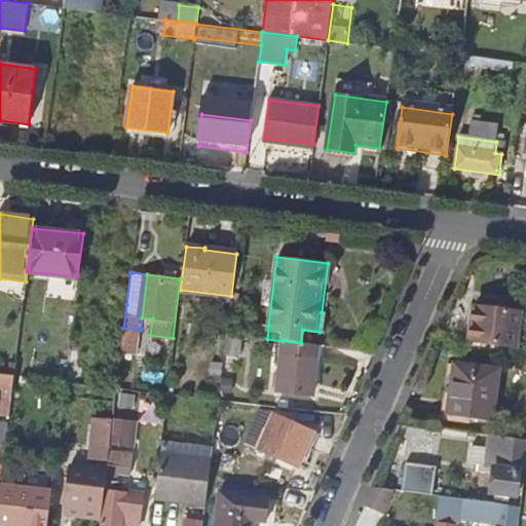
[(471,340),(516,346),(520,312),(475,306),(471,340)]
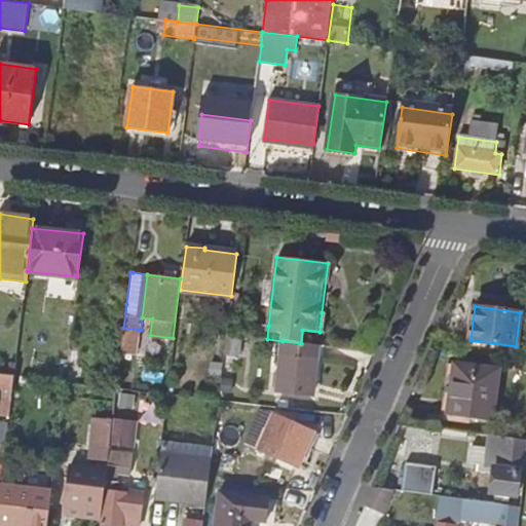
[(137,354),(139,330),(123,328),(121,352),(137,354)]
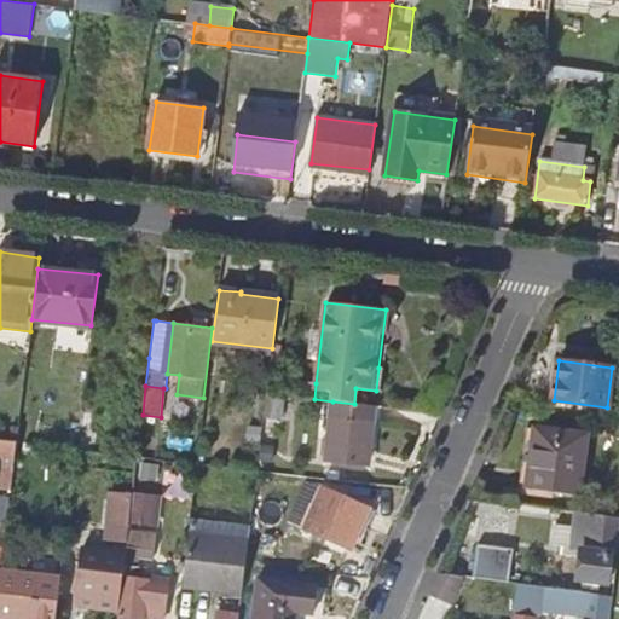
[(354,404),(333,401),(327,461),(369,464),(375,406),(354,404)]
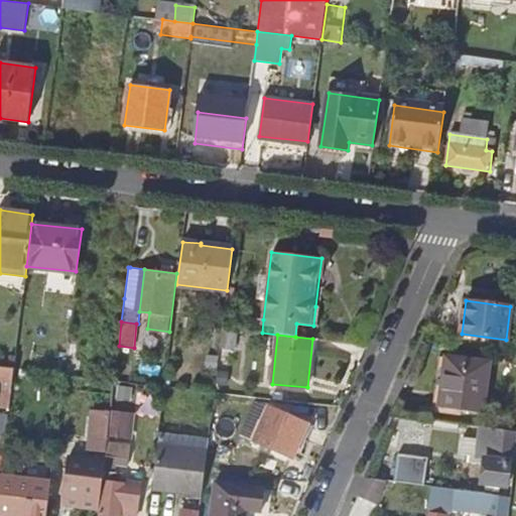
[(488,362),(444,357),(439,407),(483,412),(488,362)]
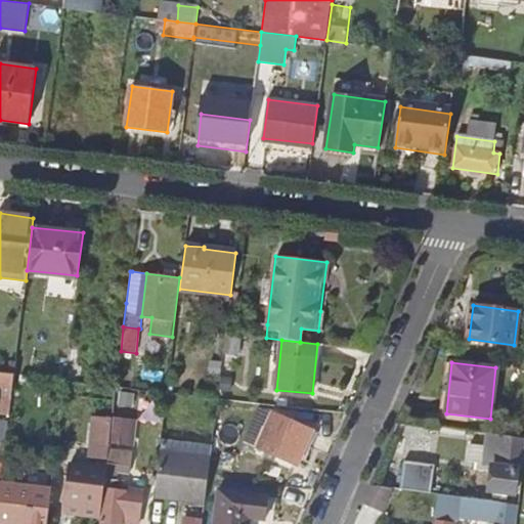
[(13,375),(0,373),(0,411),(9,413),(12,384),(13,375)]
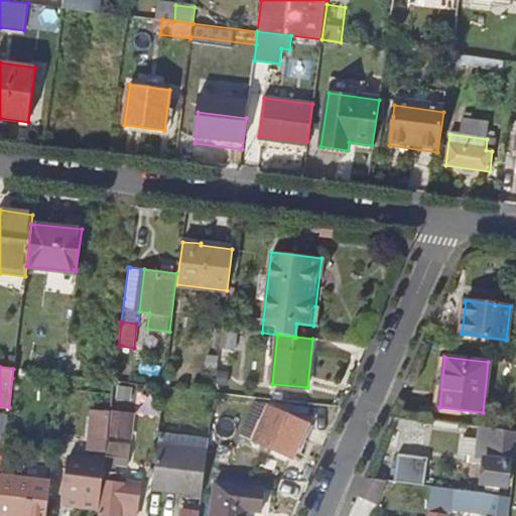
[(29,371),(13,369),(12,378),(28,380),(29,371)]
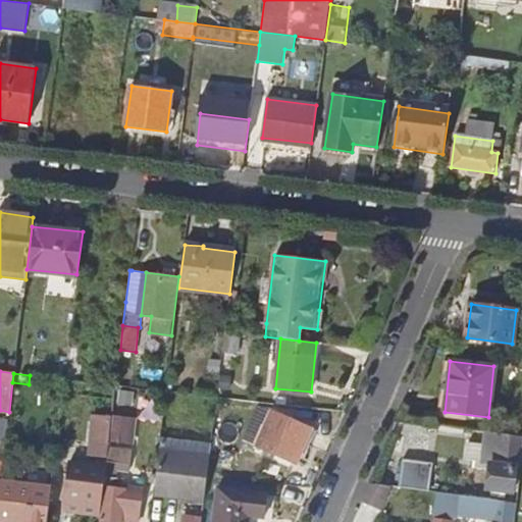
[(271,413),(257,447),(297,464),(311,430),(271,413)]
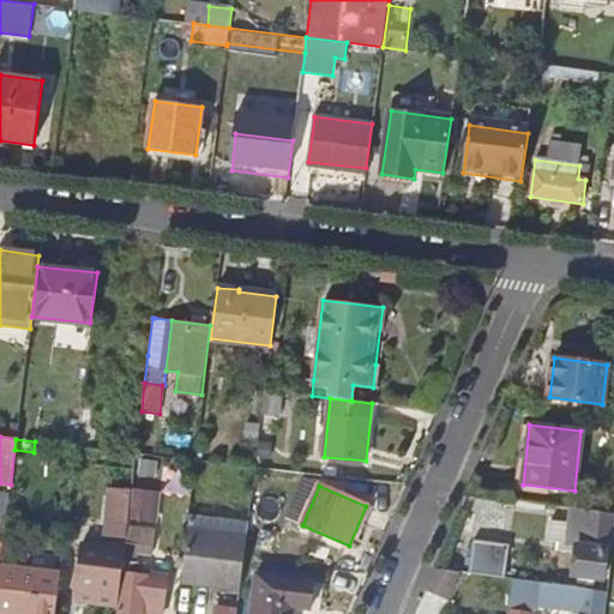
[(126,536),(130,503),(115,503),(113,518),(113,534),(126,536)]
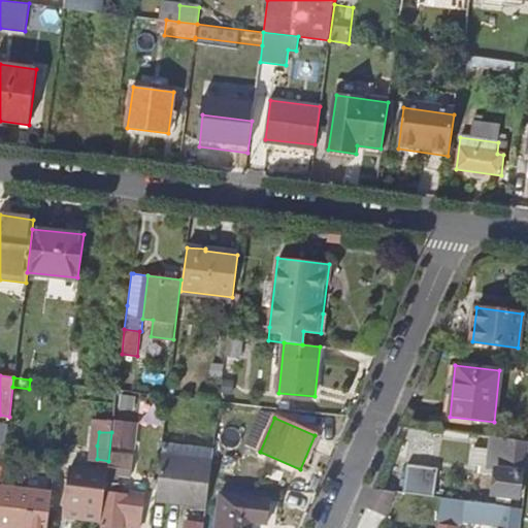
[(527,473),(527,461),(527,440),(489,435),(486,468),(496,470),(493,495),(519,497),(522,472),(527,473)]
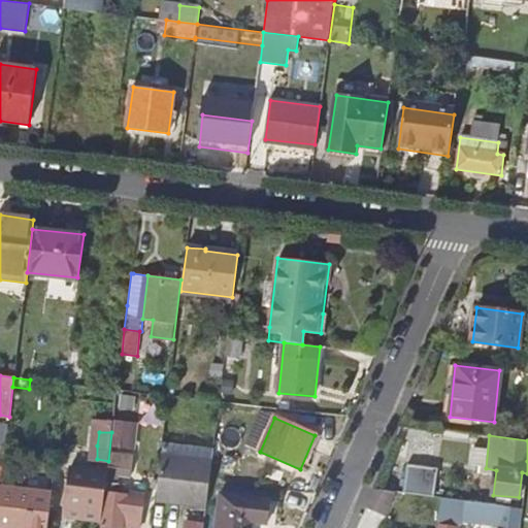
[(161,455),(156,499),(206,505),(209,481),(212,460),(161,455)]
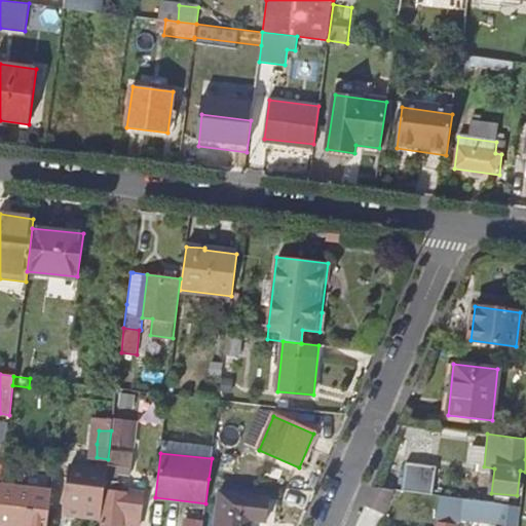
[(410,491),(433,494),(436,465),(405,461),(401,490),(410,491)]
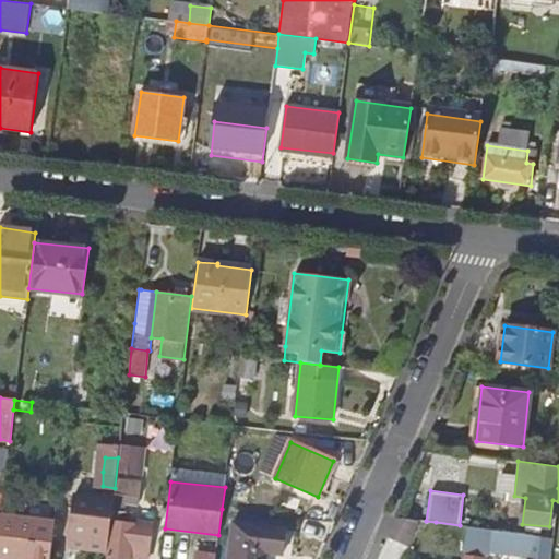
[(107,551),(110,523),(113,500),(73,496),(68,547),(107,551)]
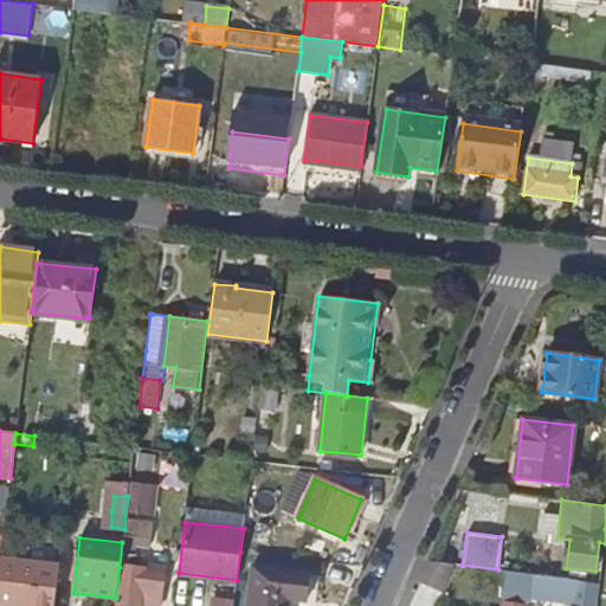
[(0,605),(8,605),(53,605),(59,565),(0,558),(0,561),(0,605)]
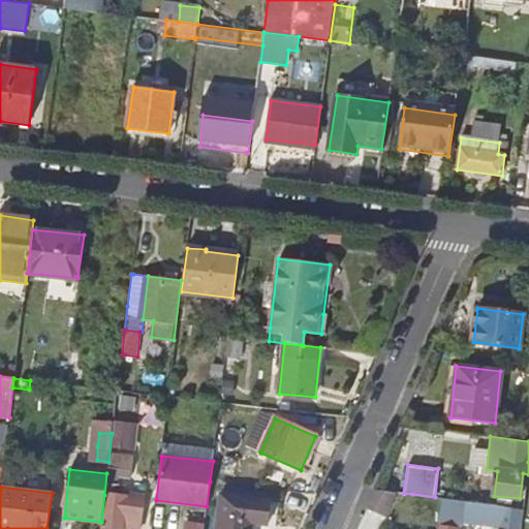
[(375,489),(367,507),(385,516),(396,492),(375,489)]
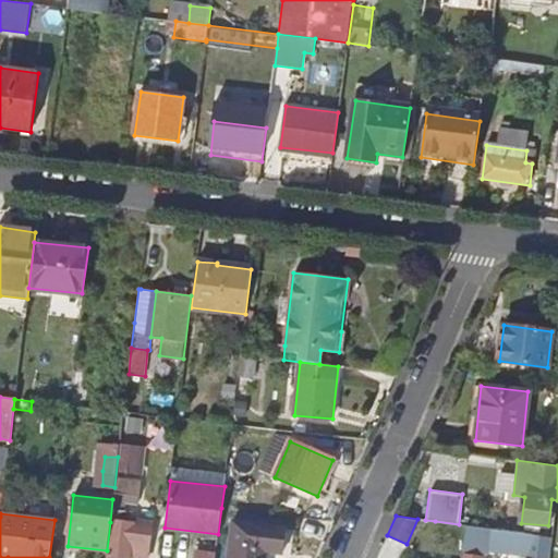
[(107,550),(106,557),(117,557),(146,557),(150,523),(133,522),(133,524),(110,522),(107,550)]
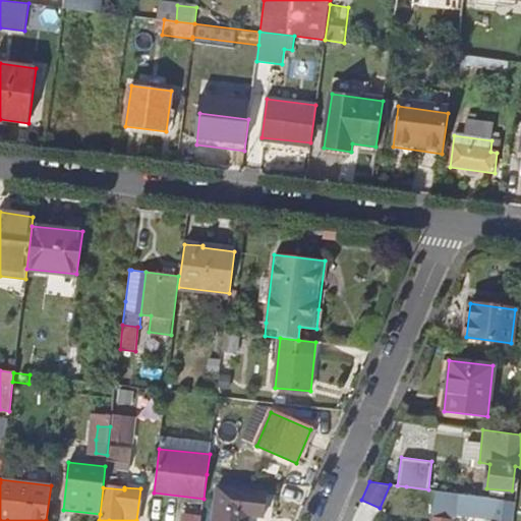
[(217,488),(213,520),(246,520),(248,515),(264,516),(266,494),(217,488)]
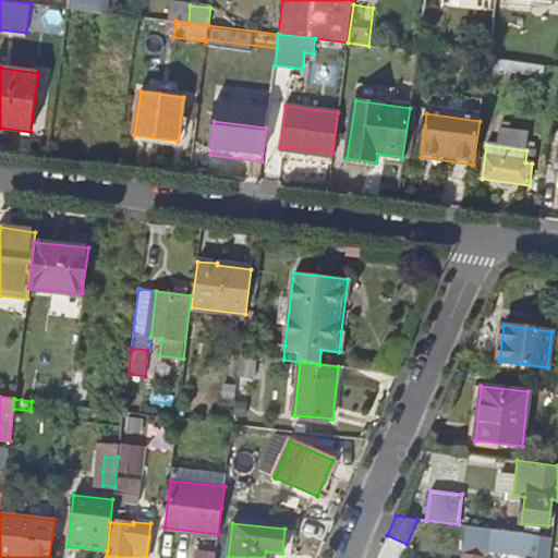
[(465,525),(462,554),(484,556),(489,545),(490,529),(465,525)]
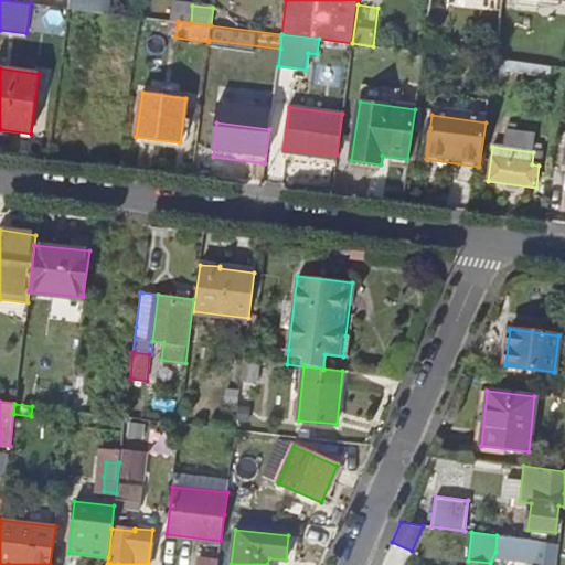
[(557,560),(558,543),(497,535),(496,552),(548,558),(554,560),(557,560)]
